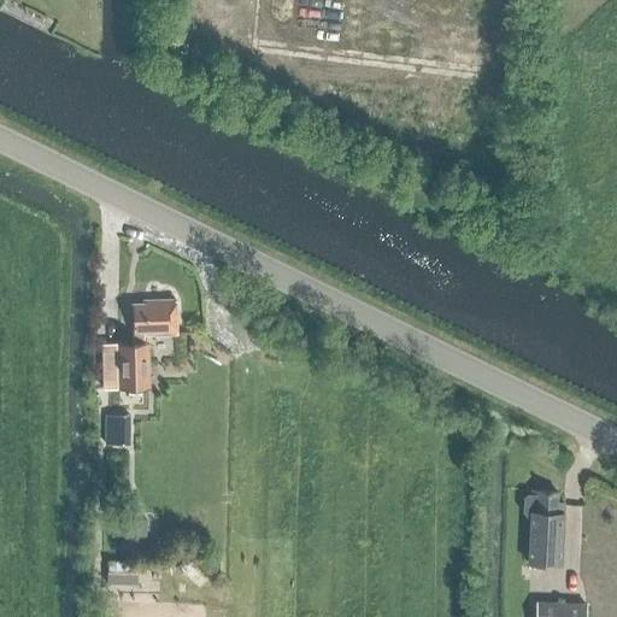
[(144,304),(131,305),(133,345),(117,345),(118,388),(147,387),(146,344),(142,344),(142,335),(176,335),(175,300),(144,301),(144,304)]
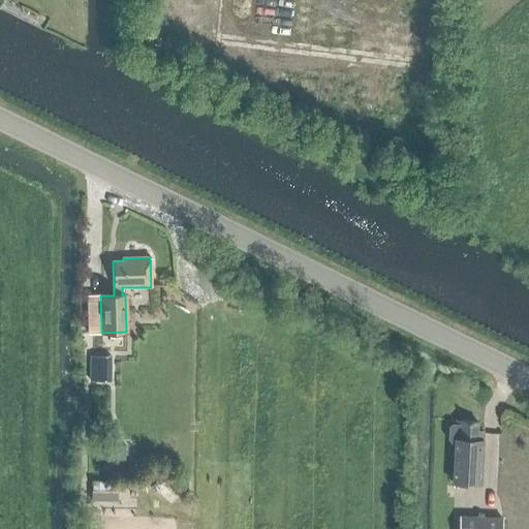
[(110,356),(90,356),(90,381),(110,381),(110,356)]
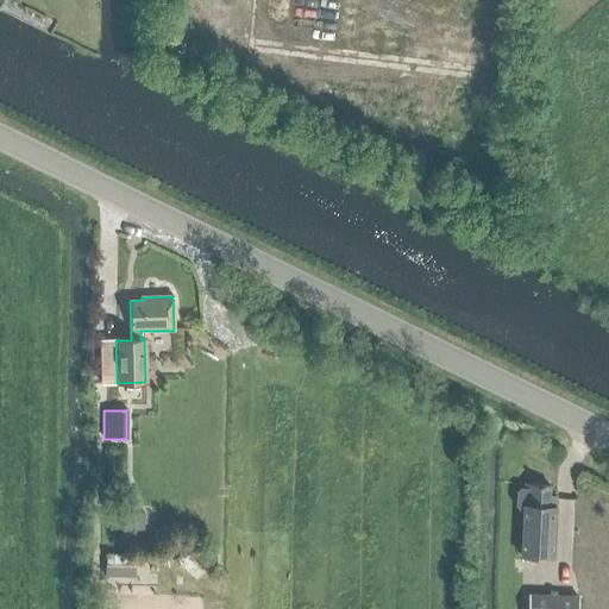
[(514,489),(514,506),(518,510),(522,510),(519,556),(548,558),(551,525),(553,525),(554,497),(547,496),(548,487),(523,484),(520,484),(514,489)]
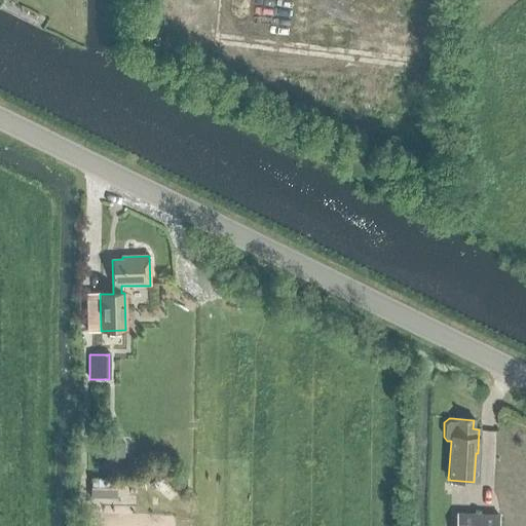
[(89,442),(88,450),(101,451),(102,443),(89,442)]
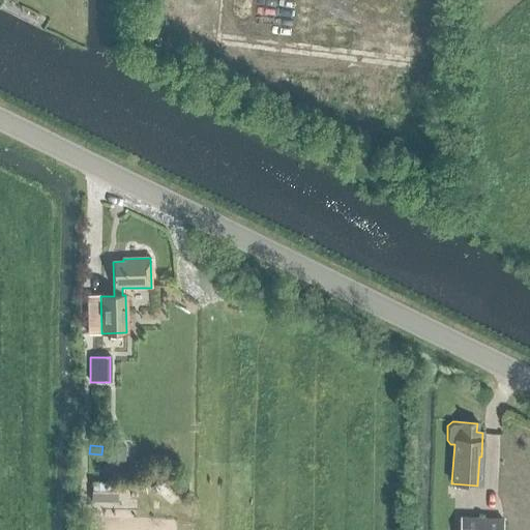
[(105,446),(104,472),(124,473),(125,447),(105,446)]
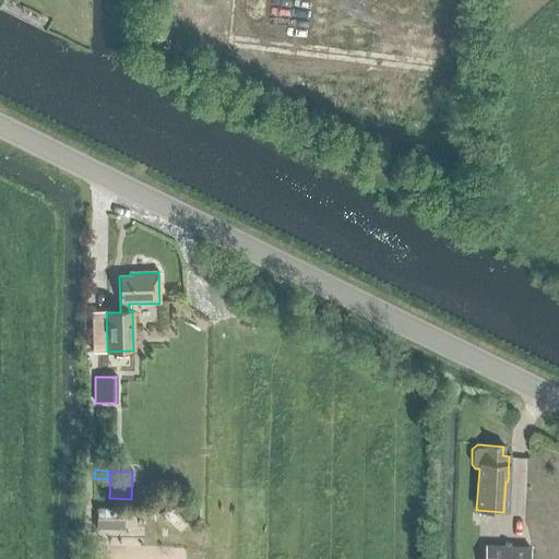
[(134,530),(134,511),(95,510),(95,528),(134,530)]
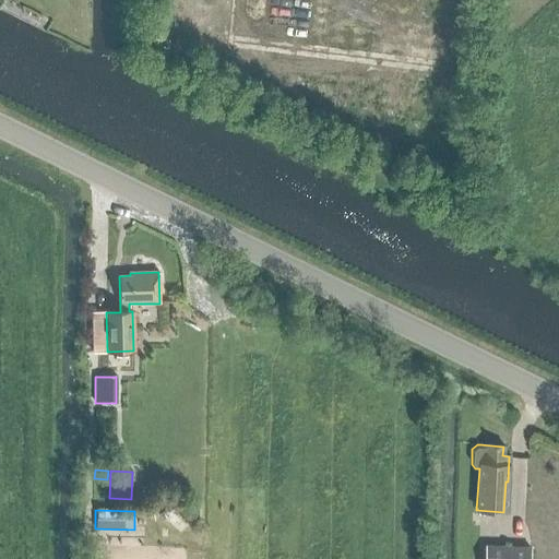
[(484,546),(483,558),(527,558),(528,548),(484,546)]
